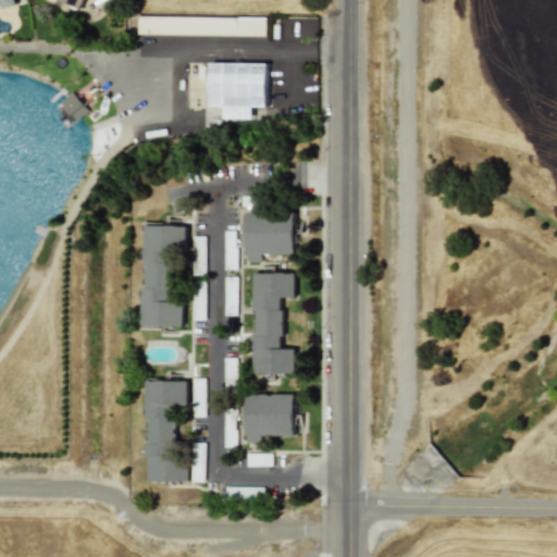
[(16,4),(14,0),(0,0),(2,9),(16,4)]
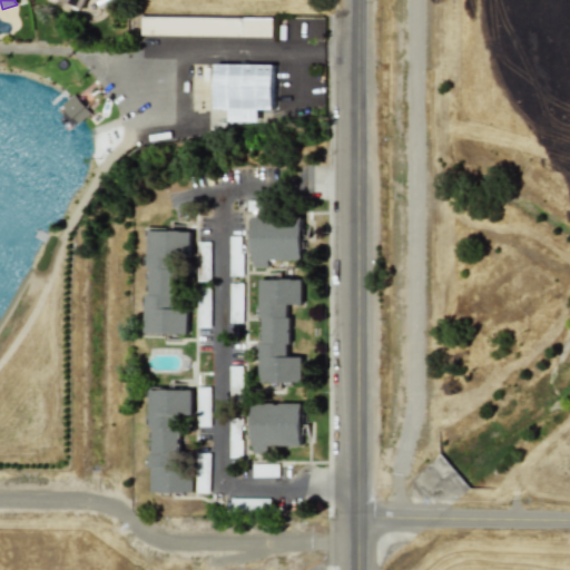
[(62,0),(84,9),(86,0),(62,0)]
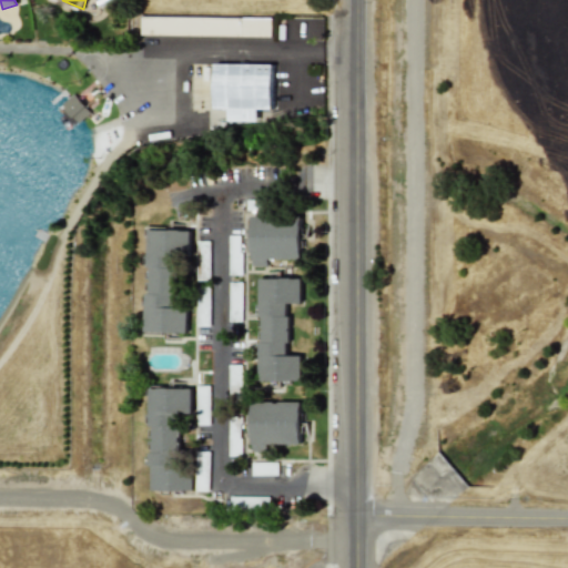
[(272,18),(141,16),(141,34),(271,36),(272,18)]
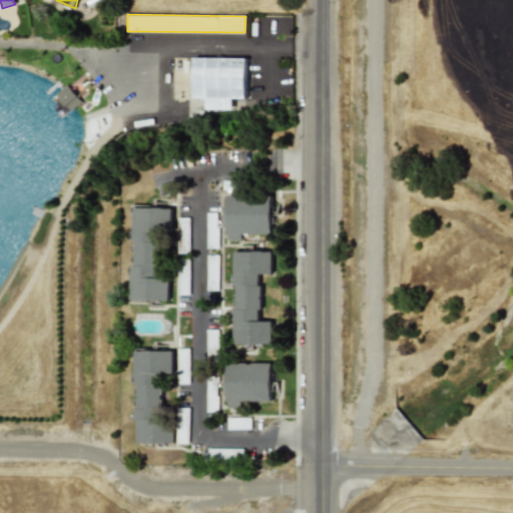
[(246,58),(193,57),(193,97),(206,97),(206,108),(232,109),(232,98),(245,98),(246,58)]
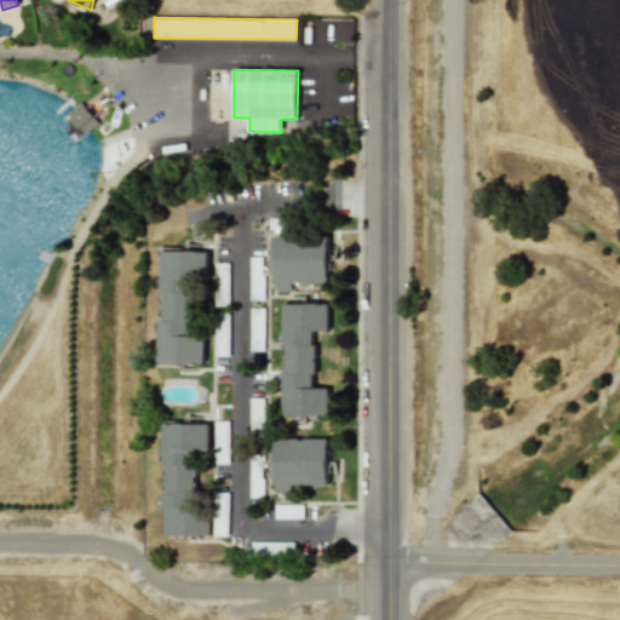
[(67,113),(85,133),(98,122),(81,102),(67,113)]
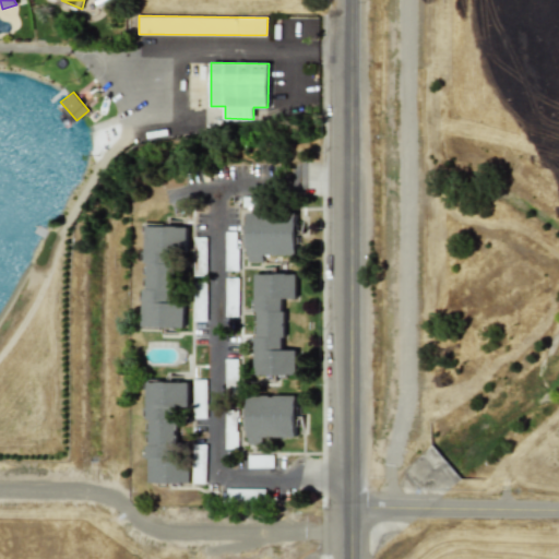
[(295,254),(295,212),(246,212),(247,262),(261,262),(261,254),(295,254)]
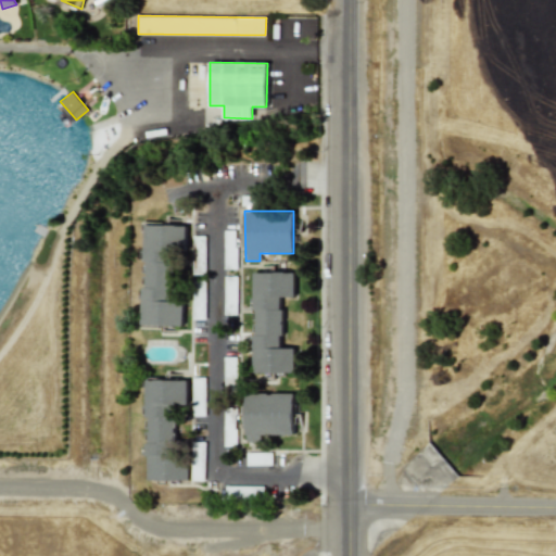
[(184,224),(144,223),(141,325),(184,326),(185,300),(171,300),(172,250),(184,251),(184,224)]
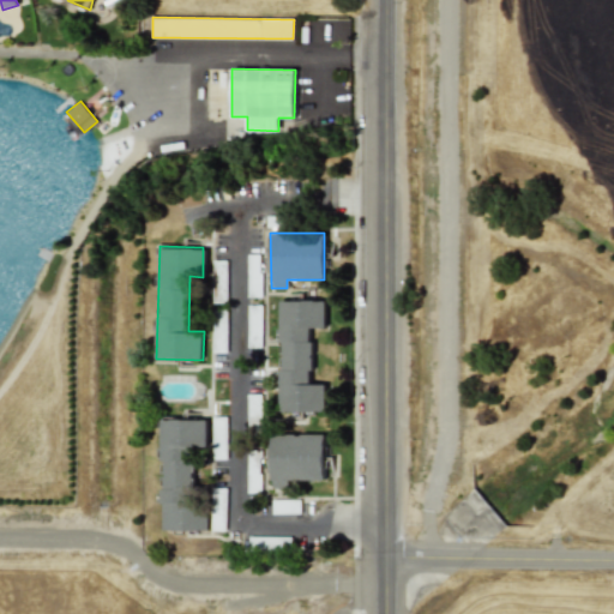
[(325,411),(324,384),(311,384),(311,327),(325,327),(324,300),(280,301),(280,411),(325,411)]
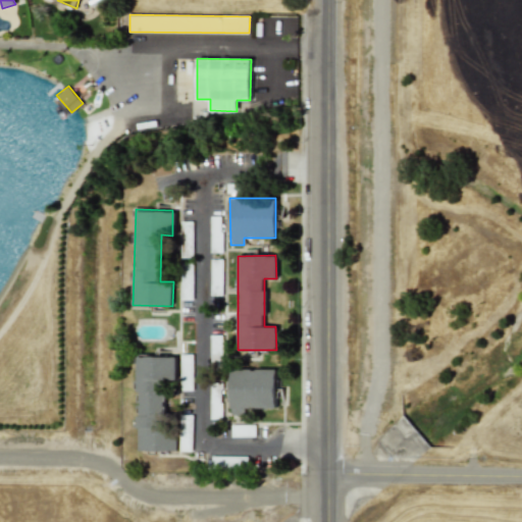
[(138,451),(175,450),(174,428),(165,428),(164,381),(175,381),(174,356),(137,357),(138,451)]
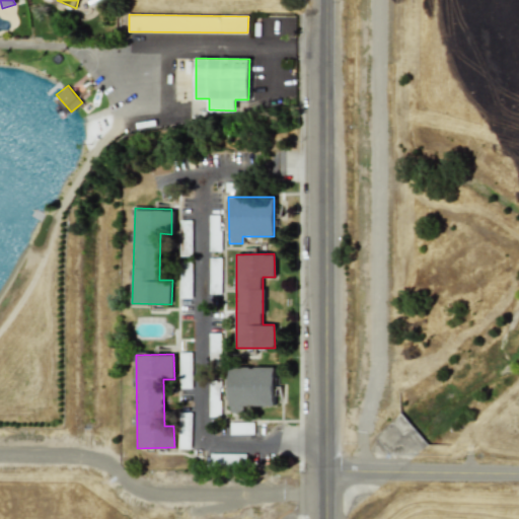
[(242,405),(275,405),(274,366),(228,367),(229,413),(243,413),(242,405)]
